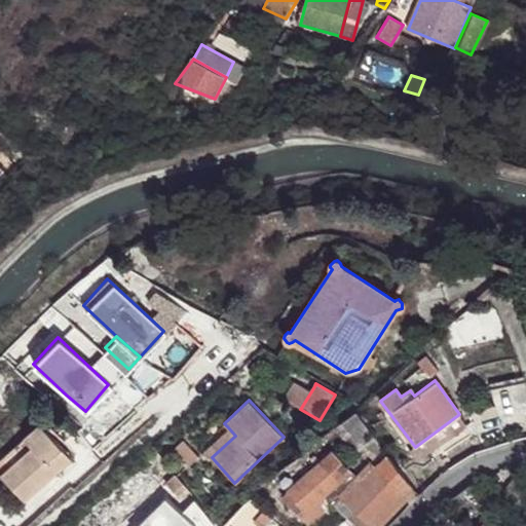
[(388,454),(354,411),(344,420),(377,463),(388,454)]
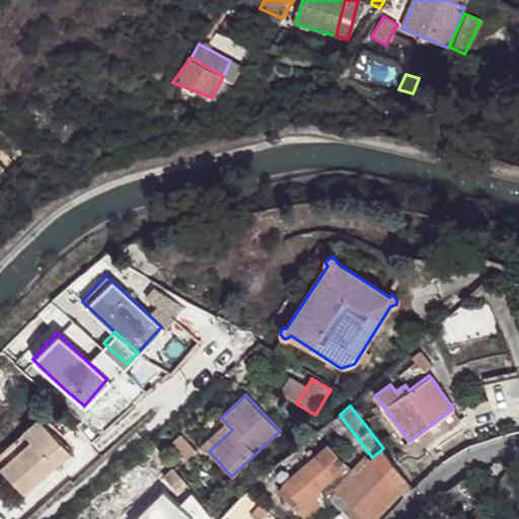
[(453,409),(410,441),(405,444),(413,454),(461,419),(453,409)]
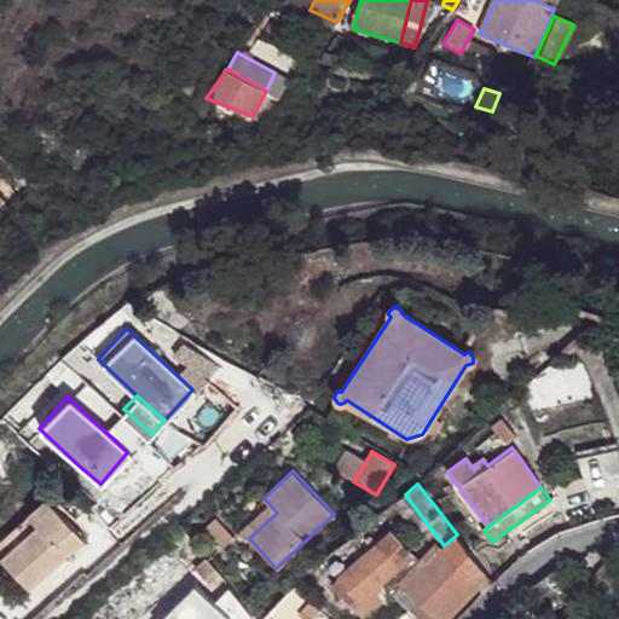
[(34,520),(53,503),(48,497),(0,538),(0,554),(1,556),(30,531),(34,536),(41,528),(34,520)]
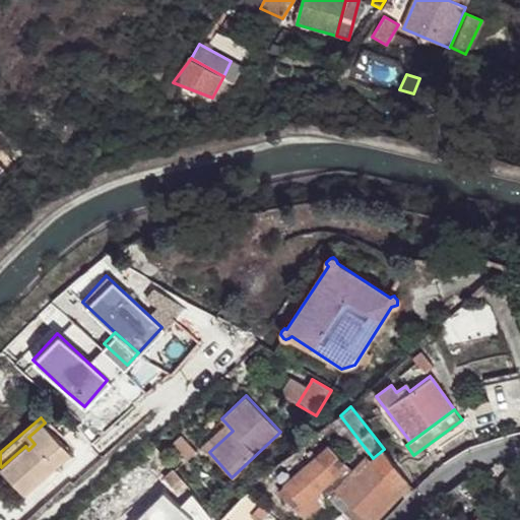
[(71,453),(45,423),(28,437),(35,444),(28,450),(25,446),(1,467),(24,494),(71,453)]
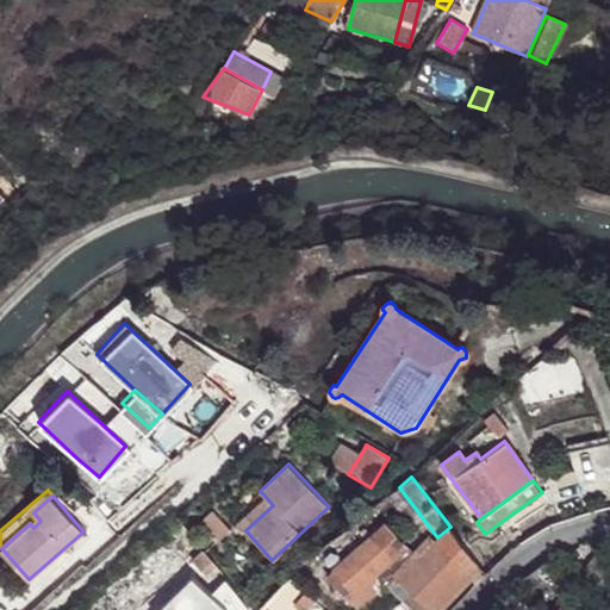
[(237,521),(246,530),(273,505),(265,496),(237,521)]
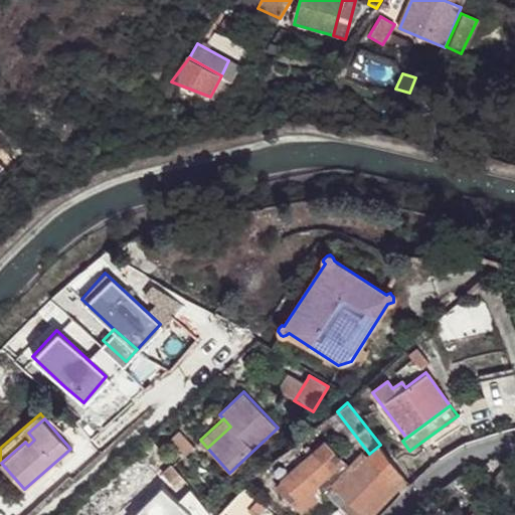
[(349,457),(331,437),(313,452),(331,473),(349,457)]
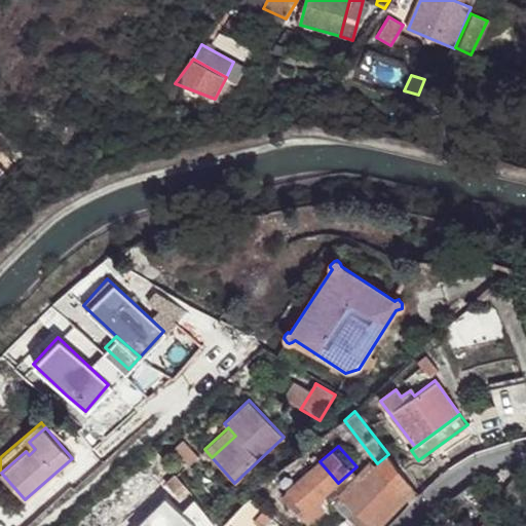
[(406,497),(414,489),(388,454),(377,463),(372,467),(406,497)]
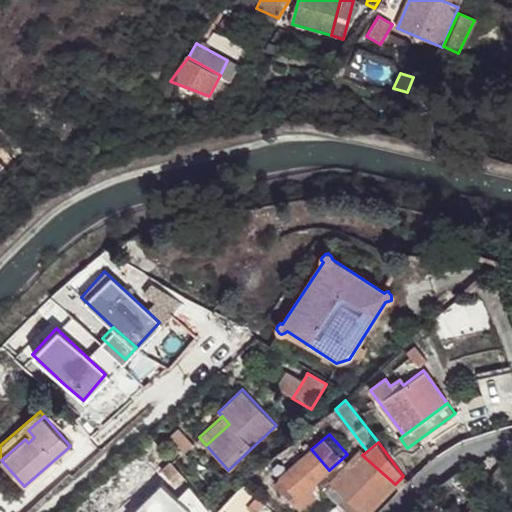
[(302,450),(306,454),(311,449),(308,446),(302,450)]
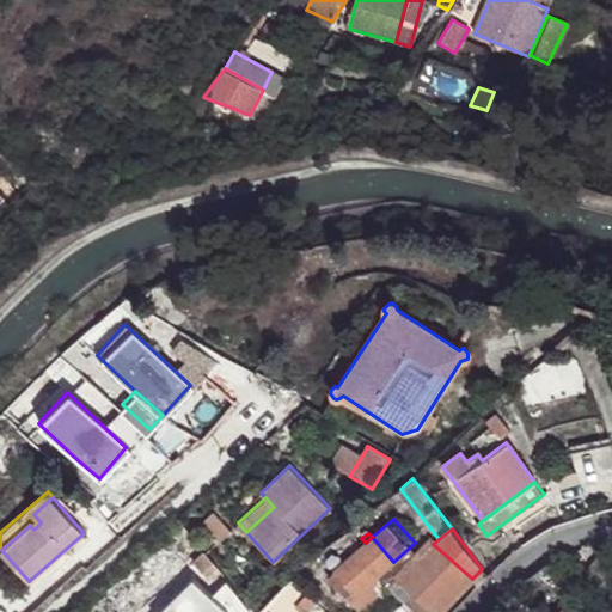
[(335,570),(356,594),(377,576),(393,562),(372,537),(366,543),(335,570)]
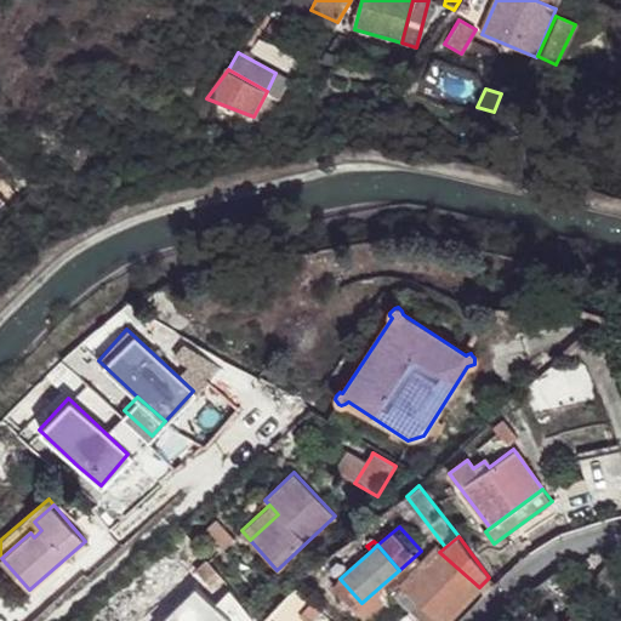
[(440,620),(446,620),(479,587),(439,552),(436,547),(402,585),(440,620)]
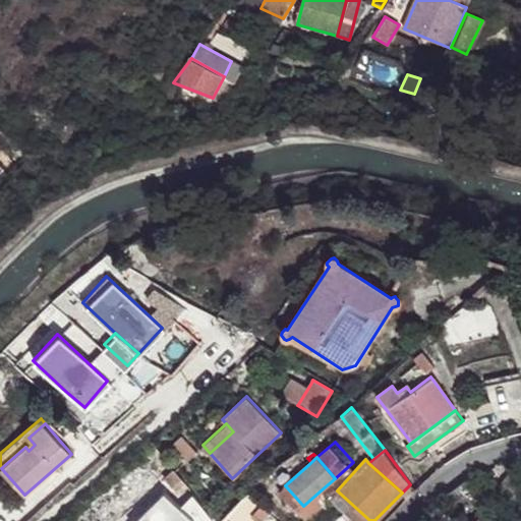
[(162,479),(174,493),(184,484),(173,471),(162,479)]
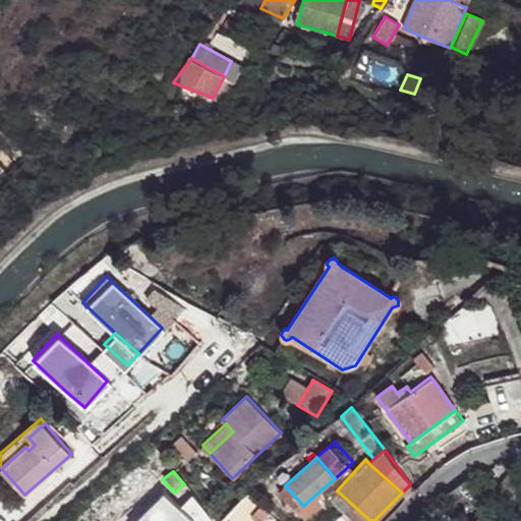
[(488,491),(470,479),(460,484),(447,497),(467,510),(488,491)]
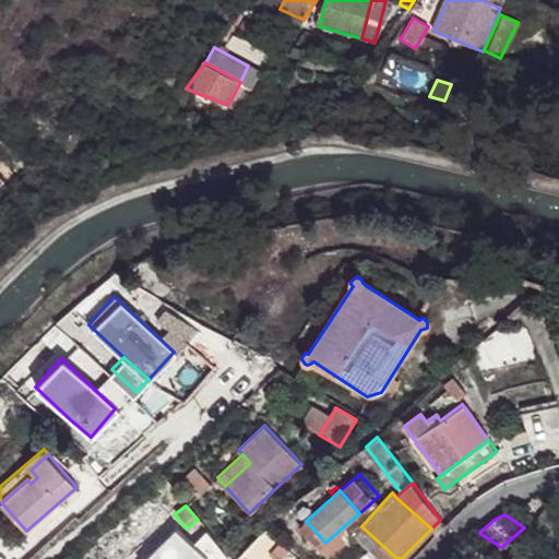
[(336,555),(355,539),(353,535),(344,526),(325,543),(336,555)]
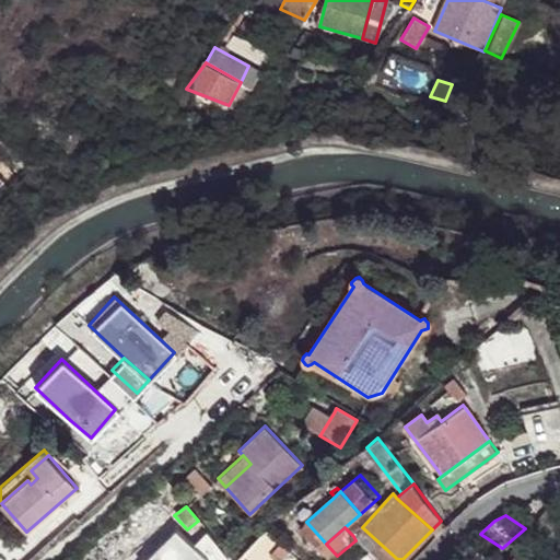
[(377,559),(397,559),(362,527),(353,536),(356,540),(377,559)]
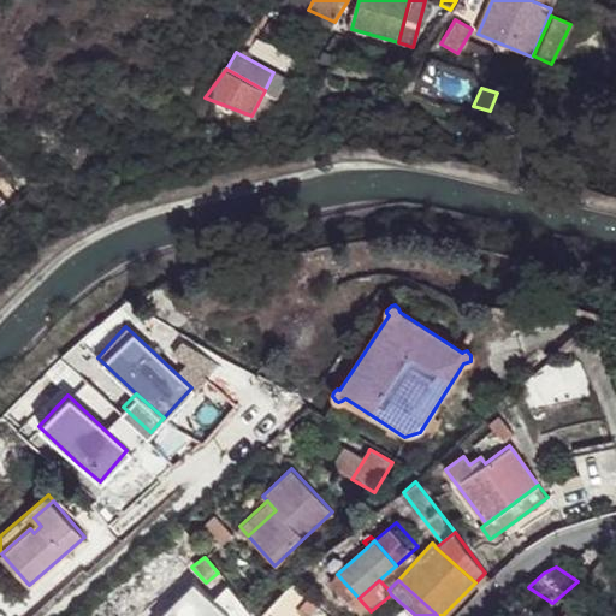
[(220,615),(225,611),(214,602),(195,581),(160,615),(220,615)]
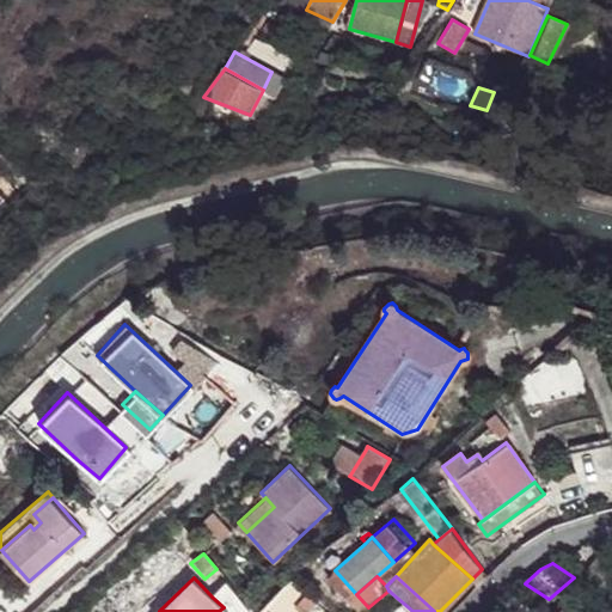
[(222,586),(213,598),(224,607),(227,611),(232,611),(240,604),(222,586)]
